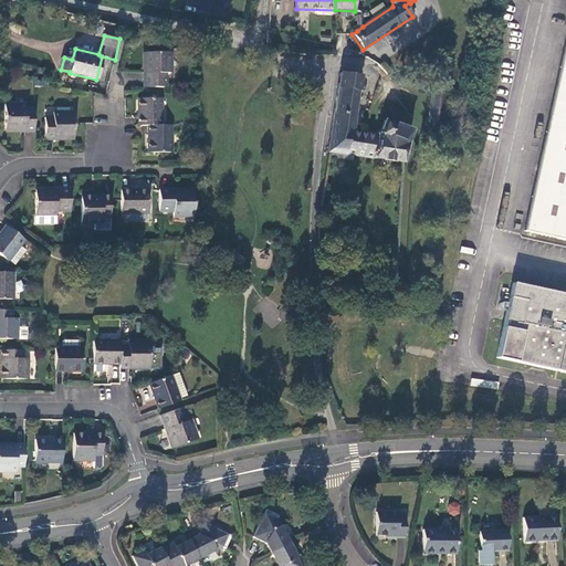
[(565,240),(565,45),(526,232),(565,240)]
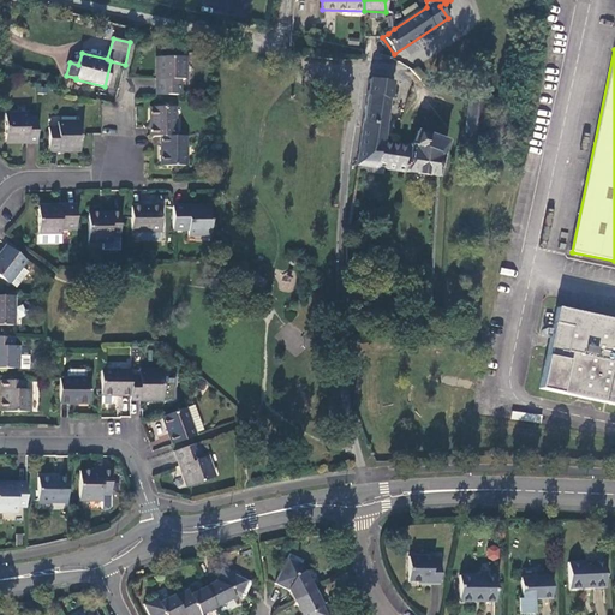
[(155,78),(155,94),(179,94),(179,78),(185,77),(184,55),(159,57),(159,78),(155,78)]
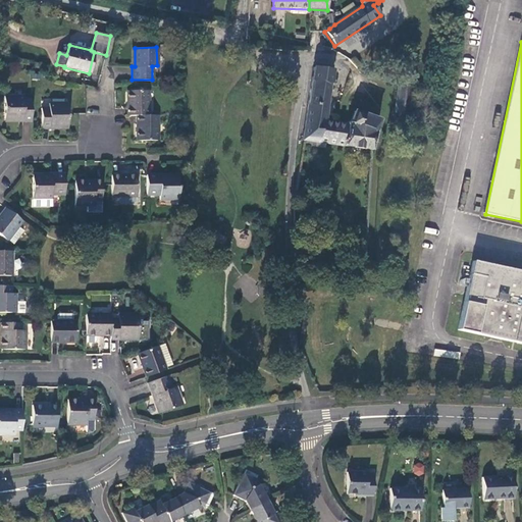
[(325,117),(330,84),(332,70),(314,67),(303,140),(318,143),(321,123),(325,120),(327,121),(328,118),(325,117)]
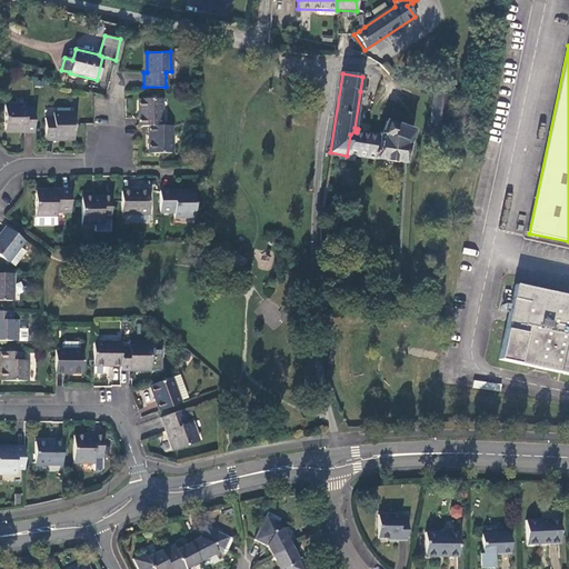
[(367,92),(369,78),(362,77),(360,91),(367,92)]
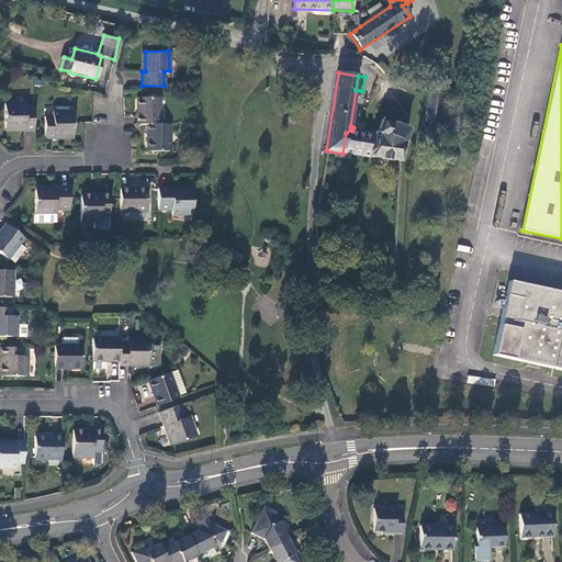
[(440,124),(445,94),(429,91),(425,122),(440,124)]
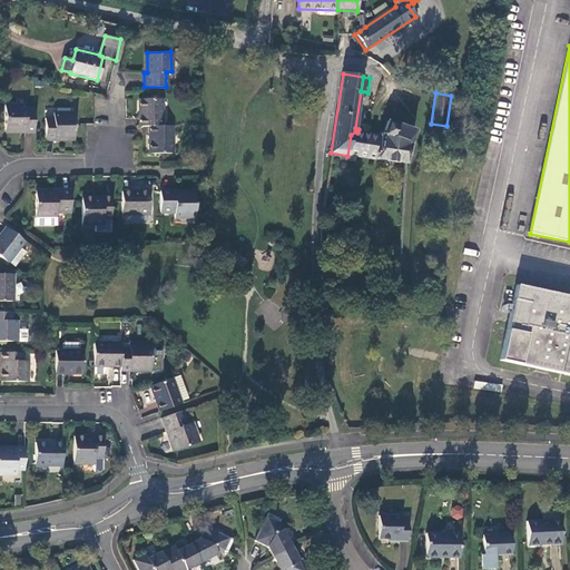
[(139,99),(139,126),(149,126),(163,125),(161,98),(139,99)]
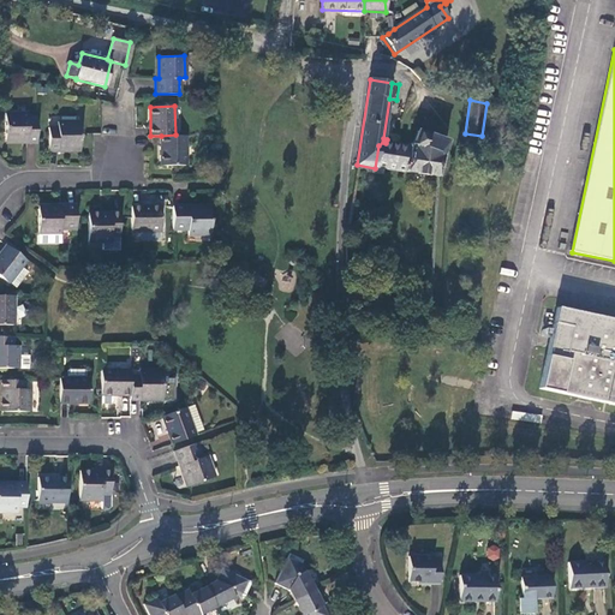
[(25,142),(36,142),(36,119),(27,119),(27,113),(4,113),(5,138),(25,138),(25,142)]
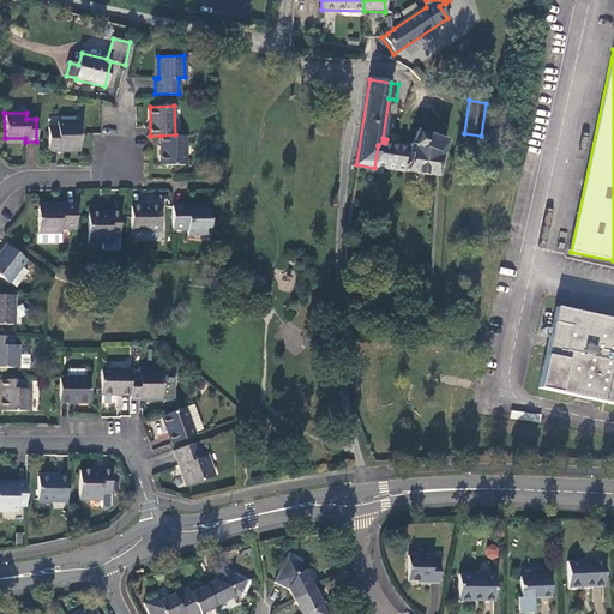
[(79,122),(56,122),(56,127),(48,127),(48,151),(58,151),(58,148),(79,148),(79,122)]
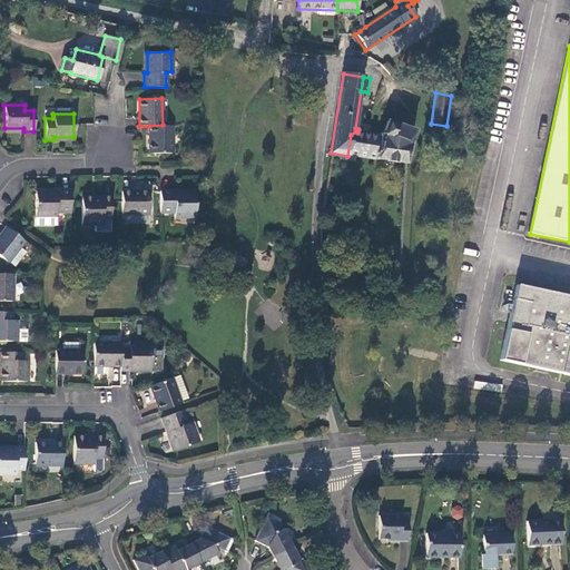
[(387,123),(382,135),(379,135),(379,137),(375,160),(405,165),(412,143),(411,143),(413,137),(414,134),(387,123)]
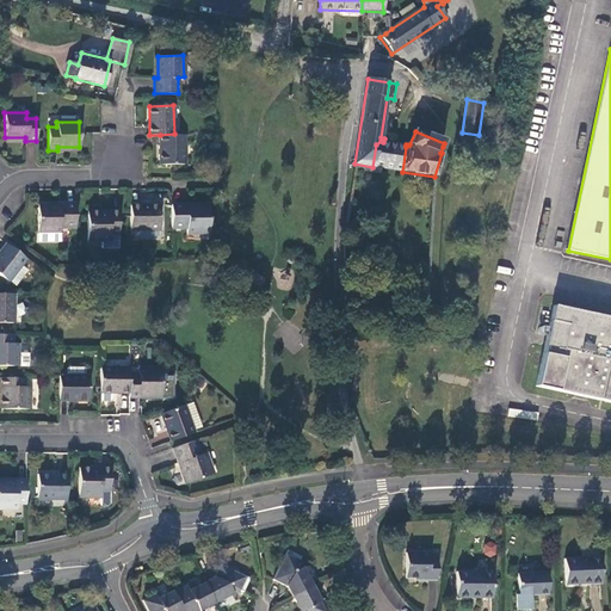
[(185,164),(184,134),(174,134),(160,135),(161,164),(185,164)]
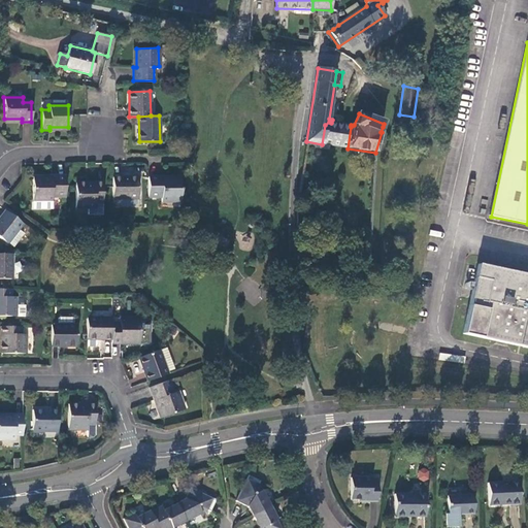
[(351,127),(336,124),(331,123),(329,122),(325,125),(322,144),(348,149),(351,127)]
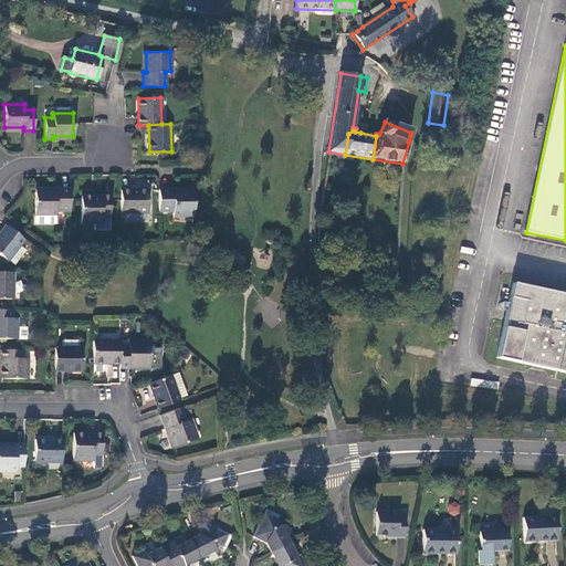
[(194,188),(158,188),(159,213),(173,213),(174,218),(195,219),(194,188)]
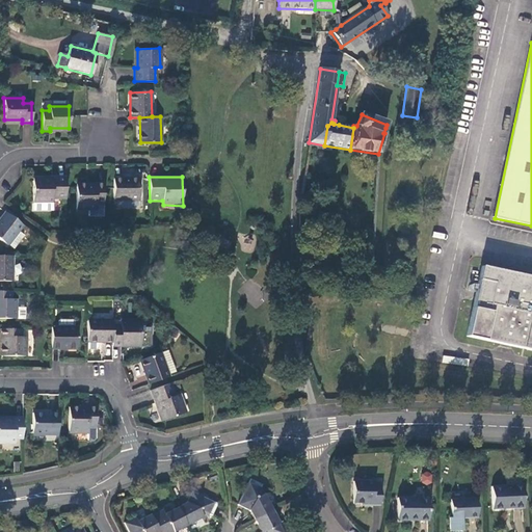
[(52,197),(65,197),(64,178),(51,178),(51,182),(32,182),(32,203),(51,203),(52,203),(52,197)]
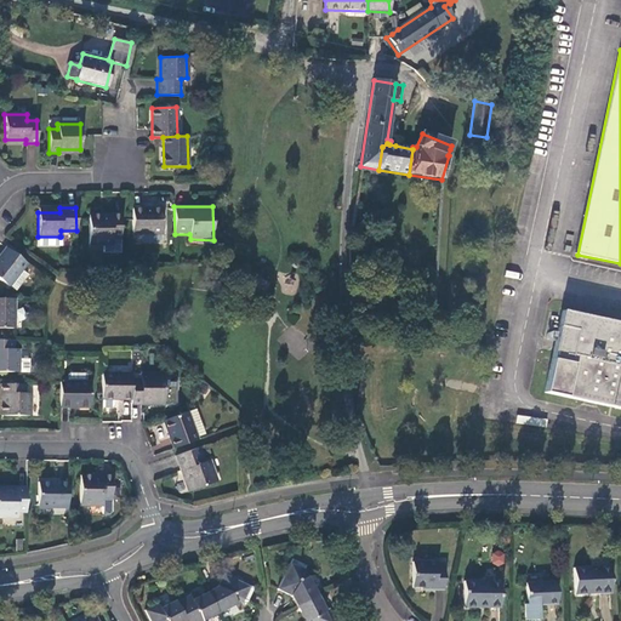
[(161,233),(161,208),(131,209),(132,233),(141,233),(161,233)]
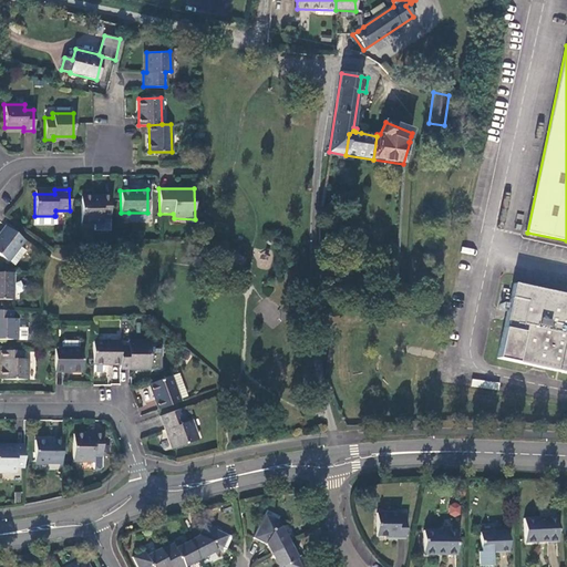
[(110,229),(110,195),(100,196),(101,199),(81,199),(81,224),(94,223),(94,230),(110,229)]
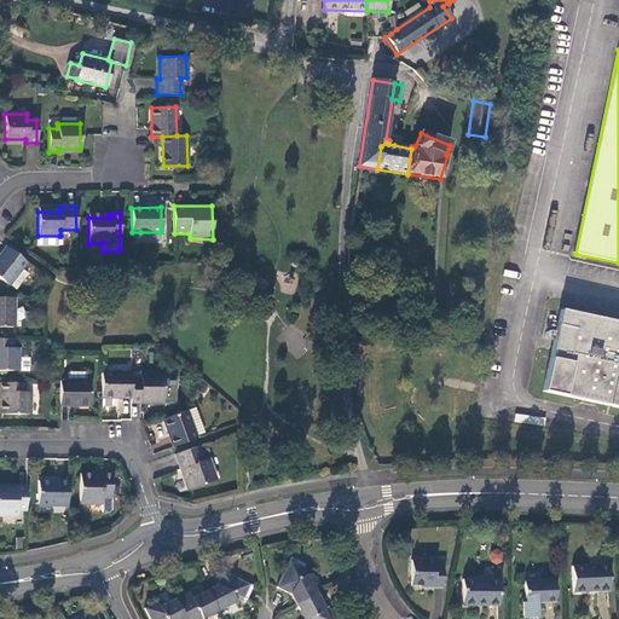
[(21,268),(25,262),(5,246),(0,253),(0,281),(7,287),(10,283),(21,268)]
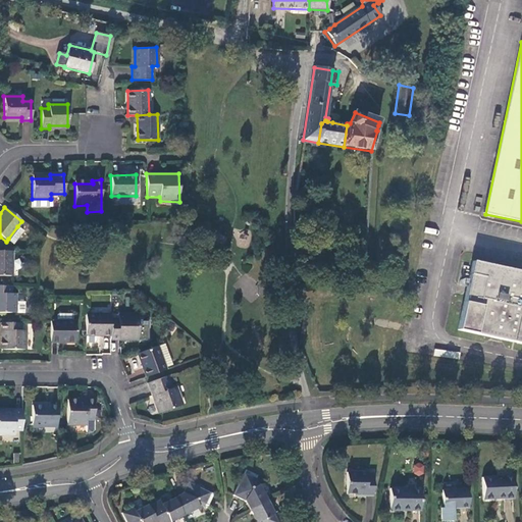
[(22,230),(17,226),(8,239),(13,243),(22,230)]
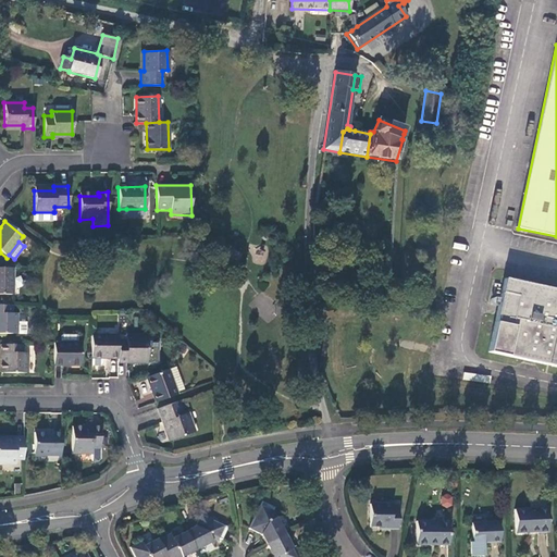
[(0,295),(14,295),(13,268),(0,267),(0,295)]
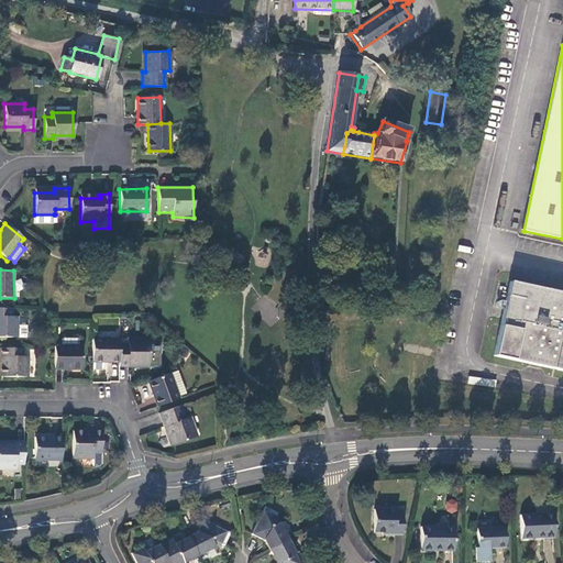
[(562,294),(512,283),(496,357),(562,372),(562,294)]
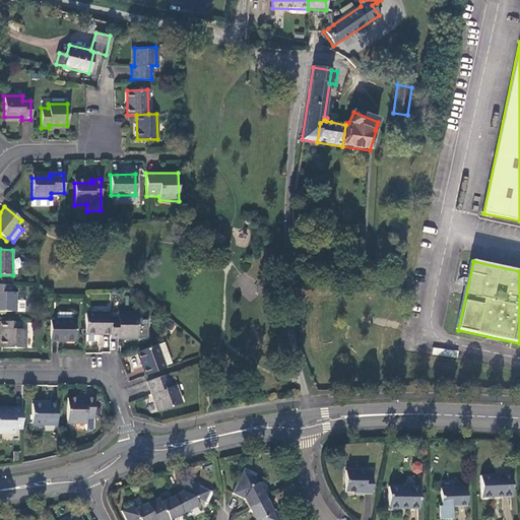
[(12,293),(12,285),(0,284),(0,311),(16,312),(16,301),(17,293),(12,293)]
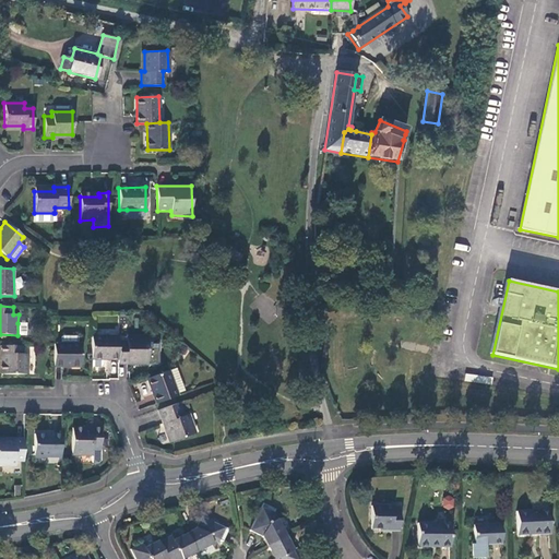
[(27,323),(18,323),(18,335),(27,335),(27,323)]
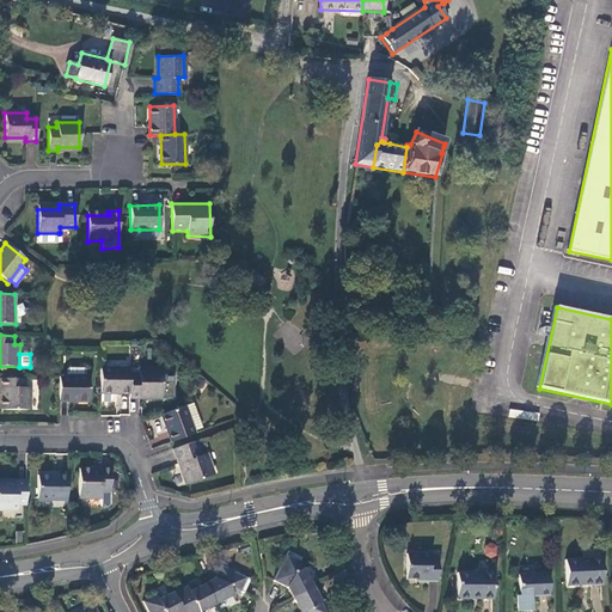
[(130,368),(101,368),(101,392),(112,392),(130,392),(130,374),(130,368)]
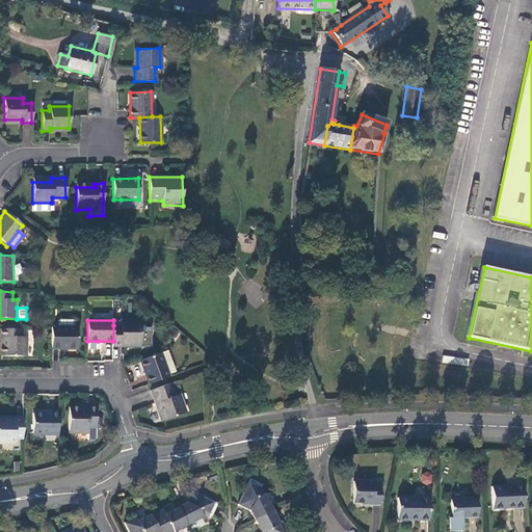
[(122,324),(113,325),(113,341),(113,345),(122,345),(122,343),(140,342),(140,320),(122,320),(122,324)]
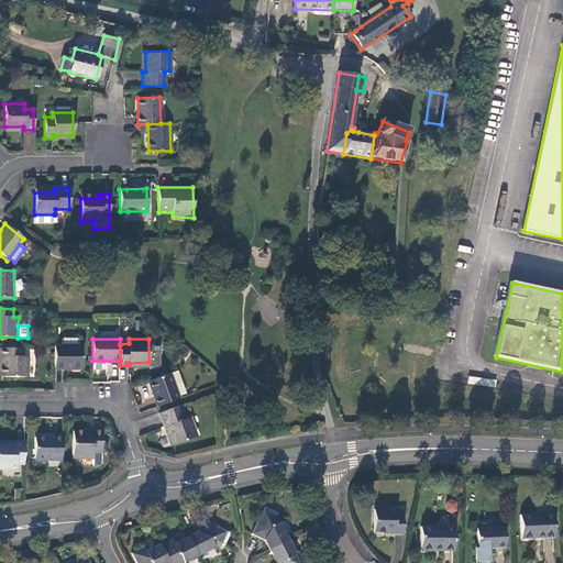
[(81,346),(55,345),(55,349),(55,368),(81,368),(81,346)]
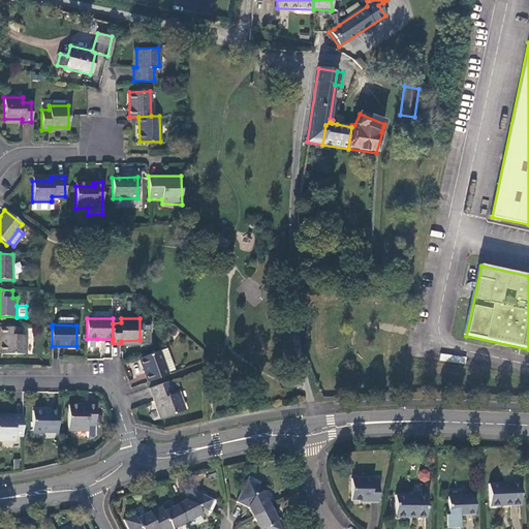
[(21,335),(21,327),(0,327),(0,335),(4,335),(4,353),(25,353),(26,335),(21,335)]
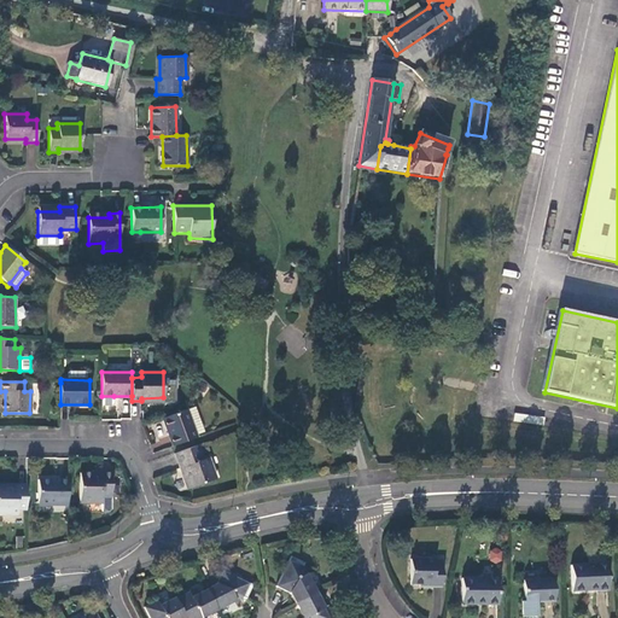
[(196,407),(187,409),(197,435),(204,432),(196,407)]
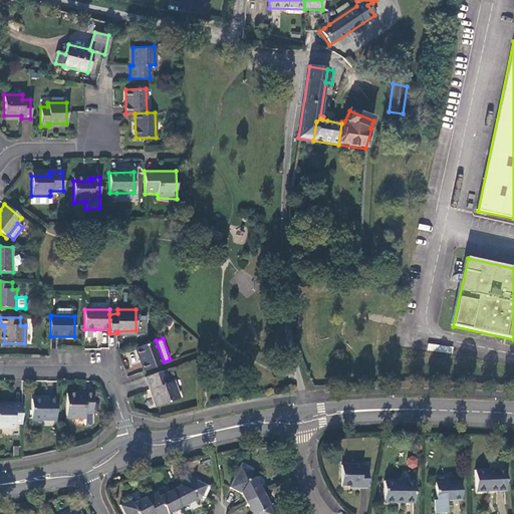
[(135,348),(143,371),(165,363),(164,361),(156,340),(135,348)]
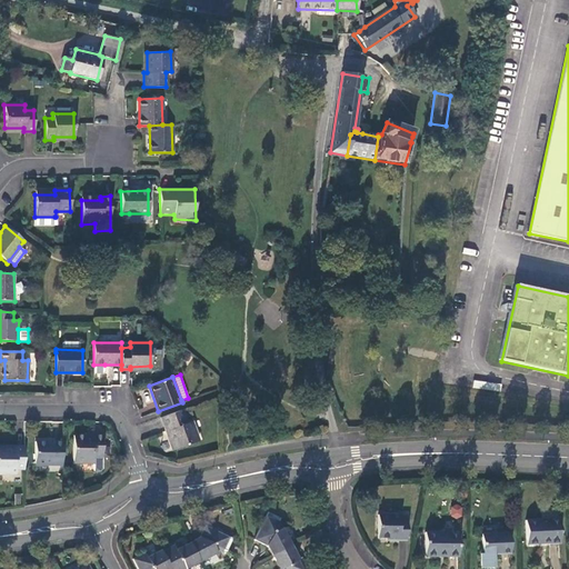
[(188,423),(182,409),(159,418),(165,432),(171,451),(199,440),(192,422),(188,423)]
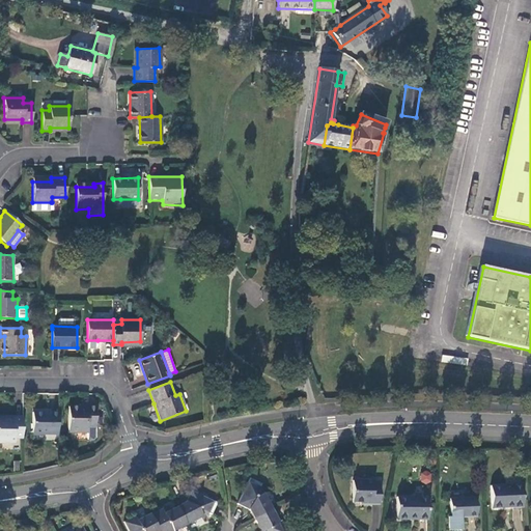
[(95,427),(96,407),(87,407),(87,410),(70,410),(70,431),(89,432),(88,427),(95,427)]
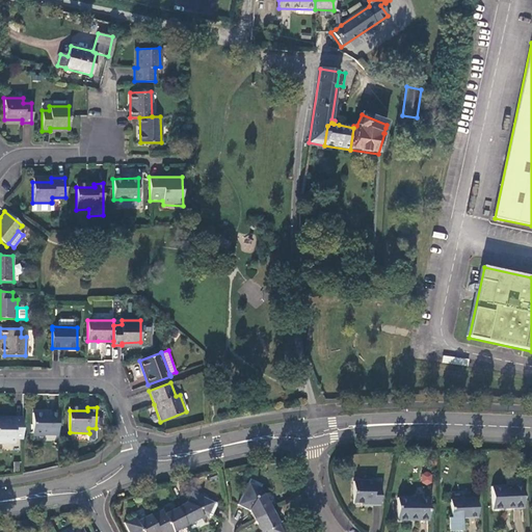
[(32,435),(58,436),(58,411),(32,411),(32,435)]
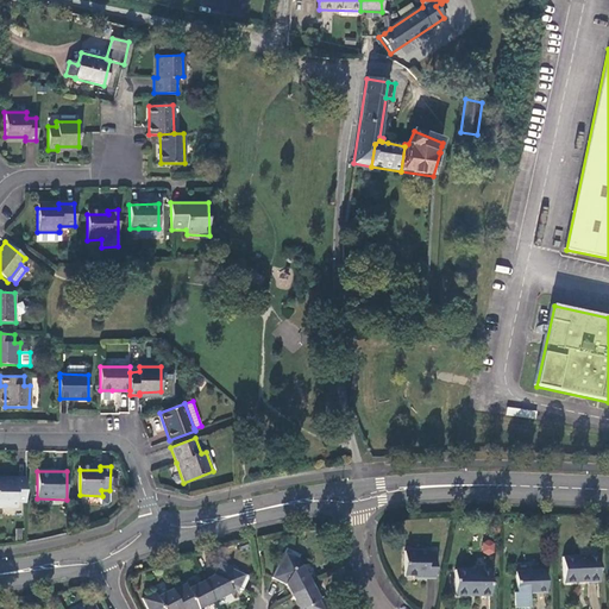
[(17,503),(26,503),(26,477),(0,476),(0,508),(17,509),(17,503)]
